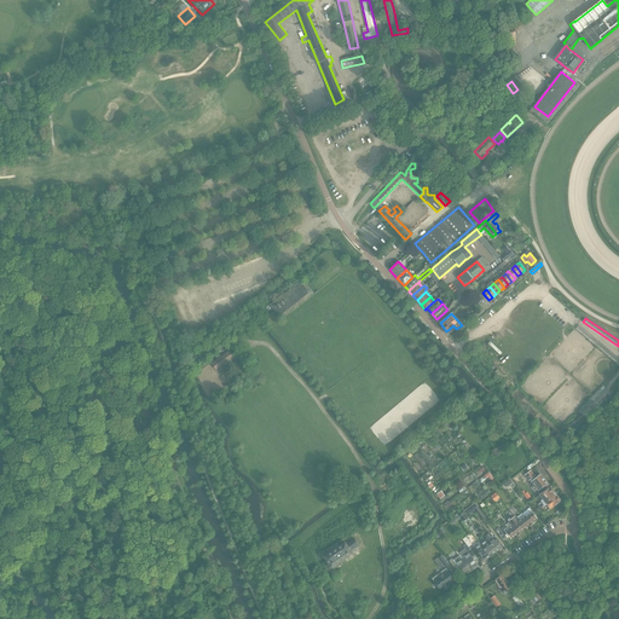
[(576,329),(618,365),(618,359),(578,327),(576,329)]
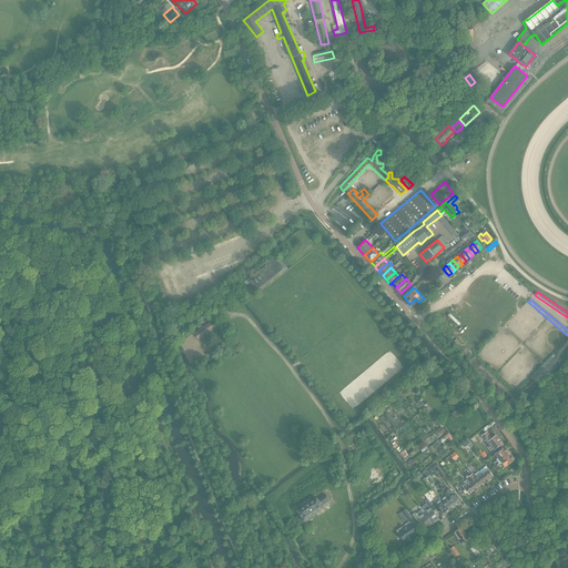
[(211,330),(216,325),(212,320),(194,333),(198,338),(211,330)]
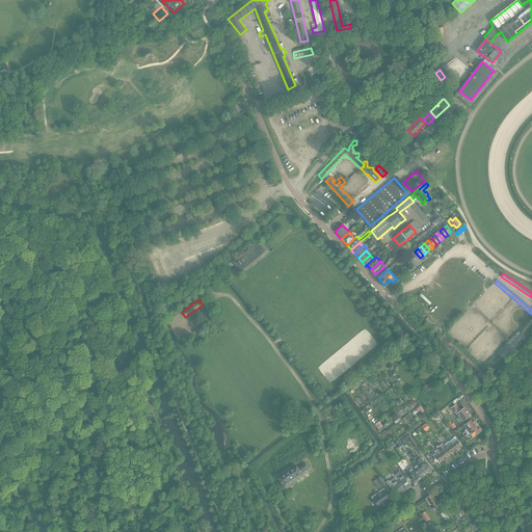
[(459,408),(456,404),(450,408),(454,414),(459,408)]
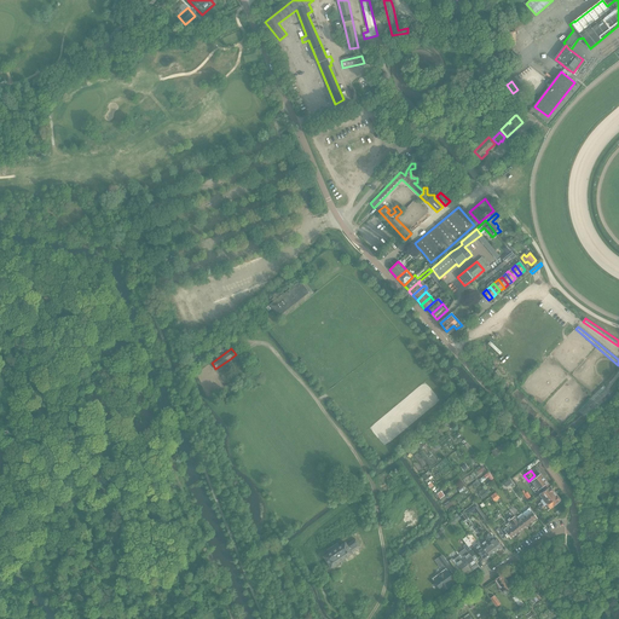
[(539,495),(550,486),(549,486),(547,484),(548,484),(541,474),(531,481),(538,491),(542,489),(543,491),(539,495)]
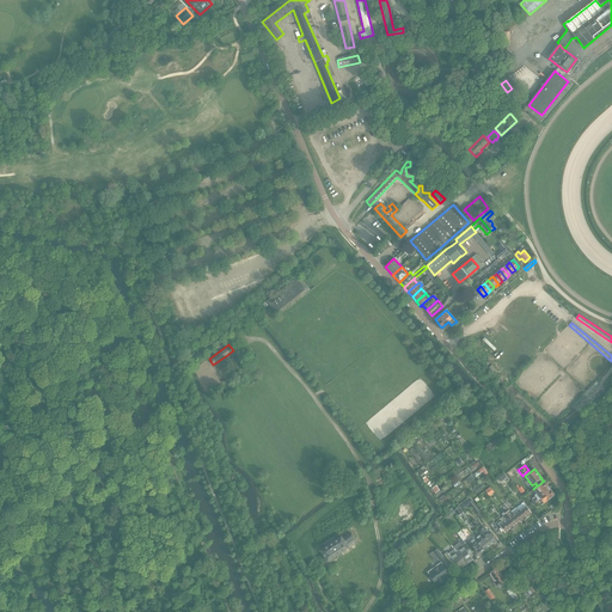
[(538,496),(549,488),(544,481),(533,489),(538,496)]
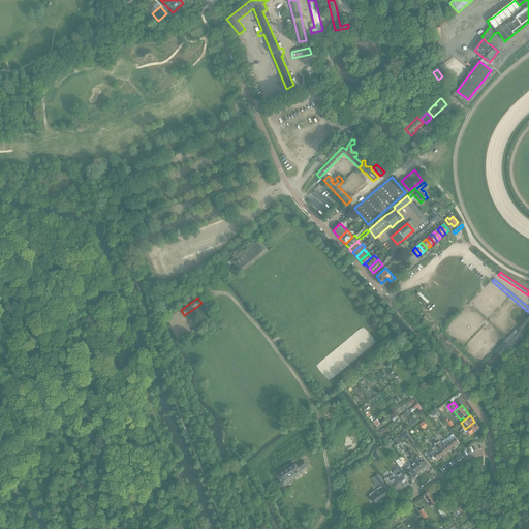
[(474,422),(465,429),(470,435),(479,428),(474,422)]
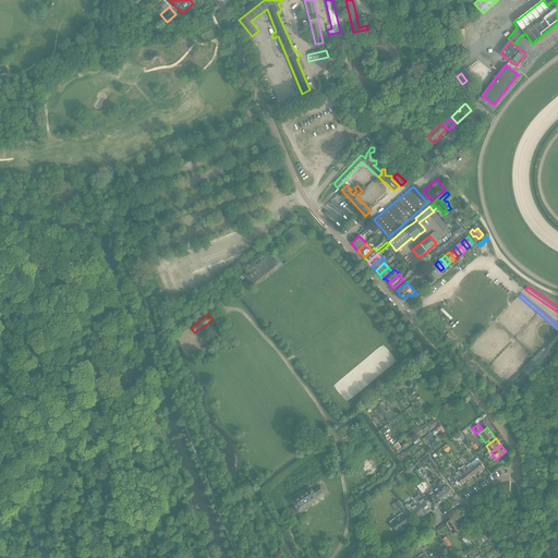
[(436,470),(438,468),(429,456),(427,458),(436,470)]
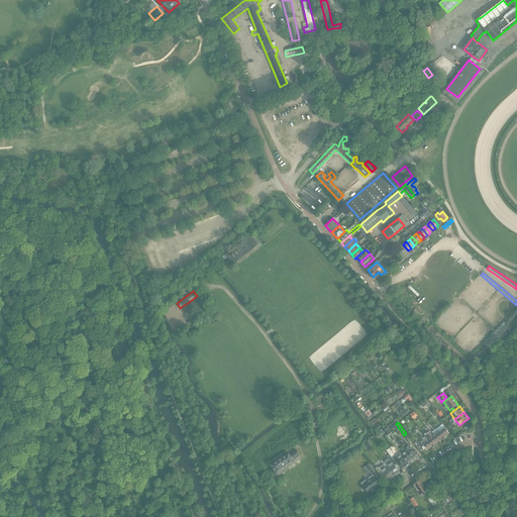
[(444,429),(445,428),(442,424),(435,429),(443,438),(444,437),(444,436),(448,433),(444,429)]
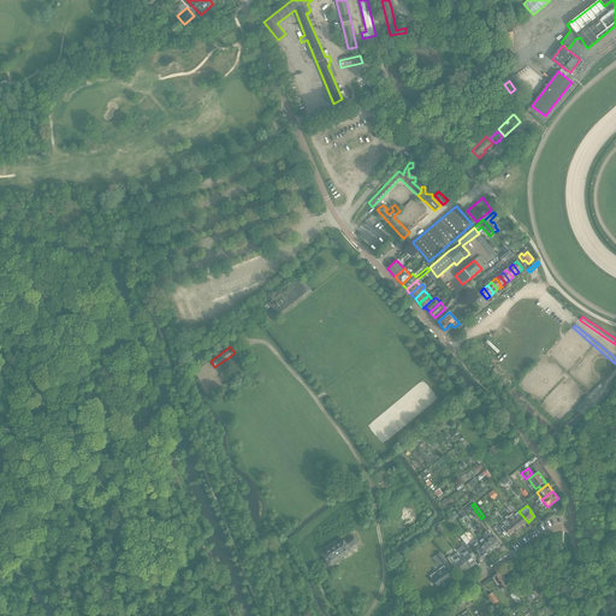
[(527,523),(528,522),(519,511),(513,516),(521,527),(526,522),(527,523)]
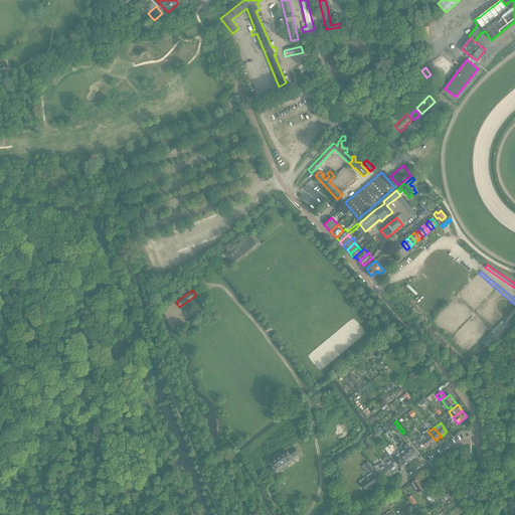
[(428,432),(425,428),(420,432),(425,438),(432,445),(433,444),(436,441),(428,432)]
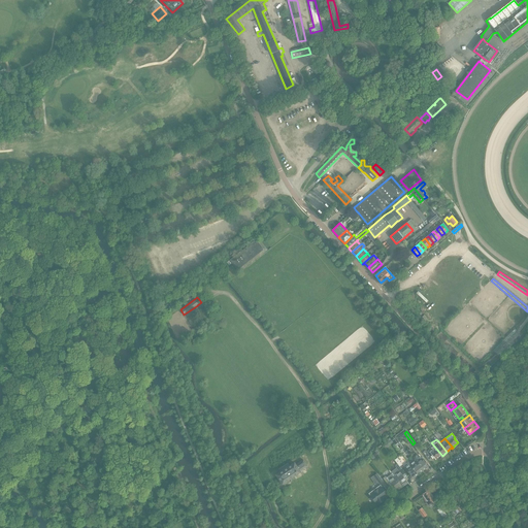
[(440,456),(441,457),(442,456),(436,449),(432,452),(431,450),(428,452),(431,456),(432,455),(436,460),(440,456)]
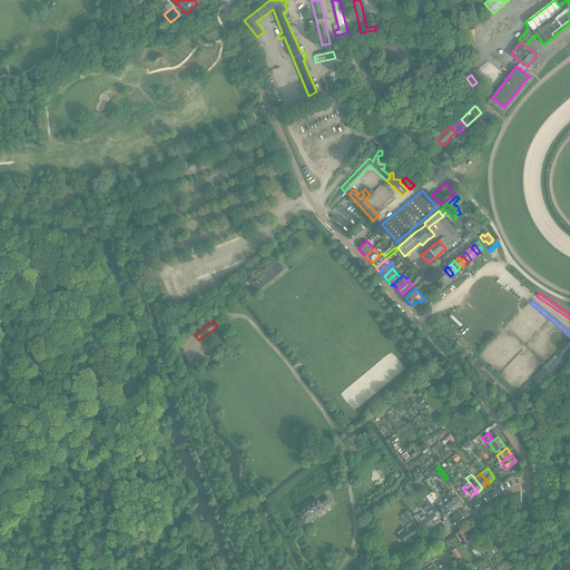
[(457,488),(462,497),(465,494),(459,485),(457,488)]
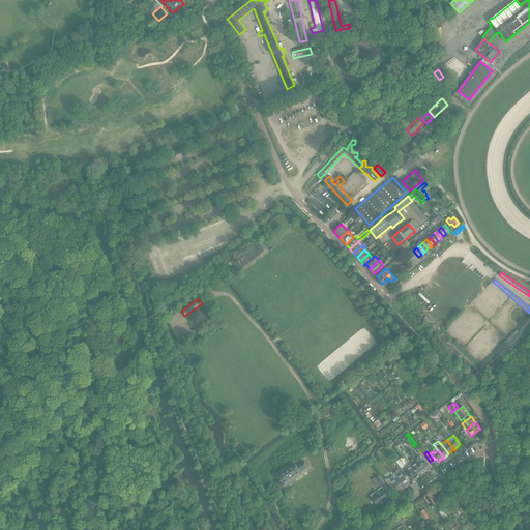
[(417,463),(424,472),(429,469),(421,459),(417,463)]
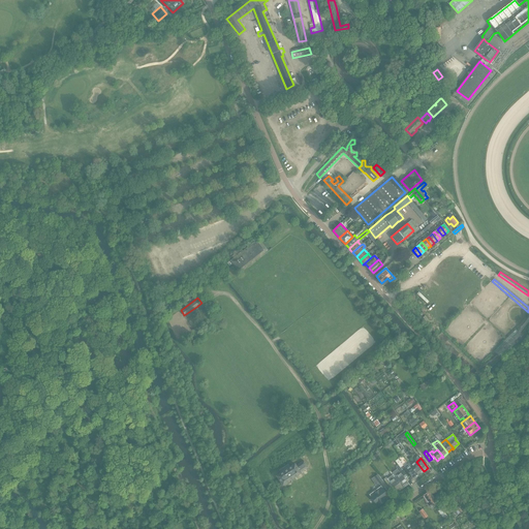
[(301,472),(309,467),(304,460),(297,465),(294,463),(289,466),(290,467),(281,472),(276,475),(282,486),(302,473),(301,472)]
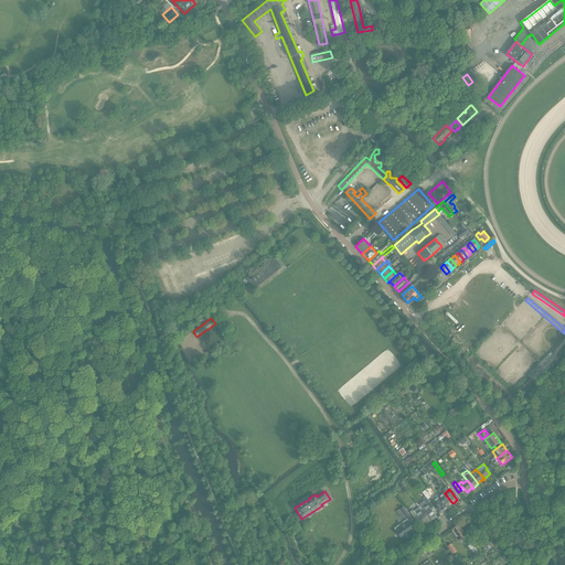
[(447,508),(452,503),(445,493),(439,497),(447,508)]
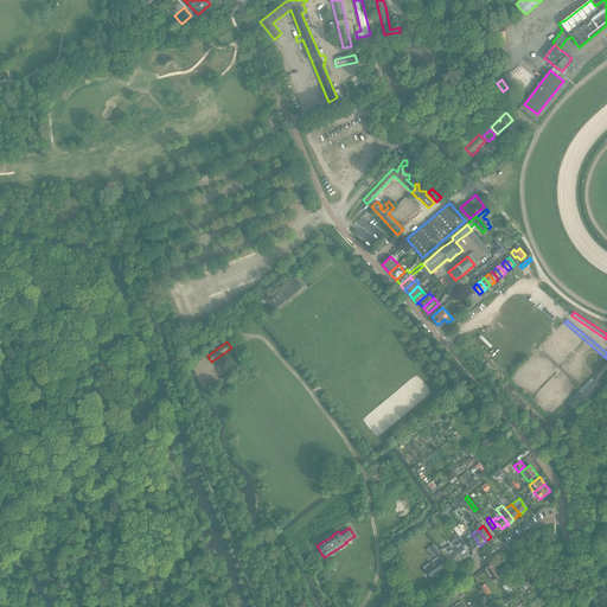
[(171,542),(165,532),(155,538),(155,545),(161,554),(172,548),(171,542)]
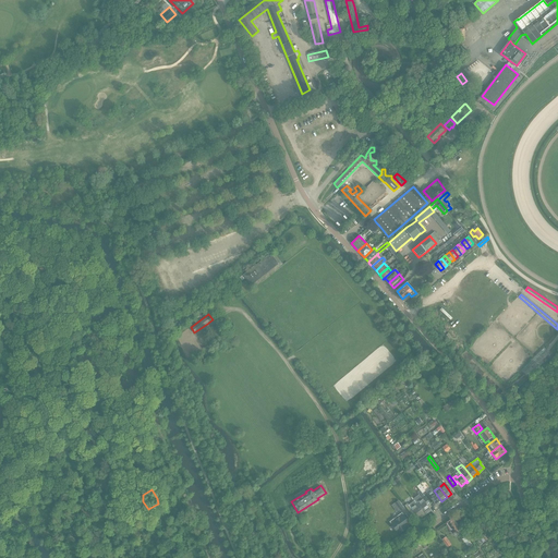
[(437,505),(441,501),(434,490),(428,495),(437,505)]
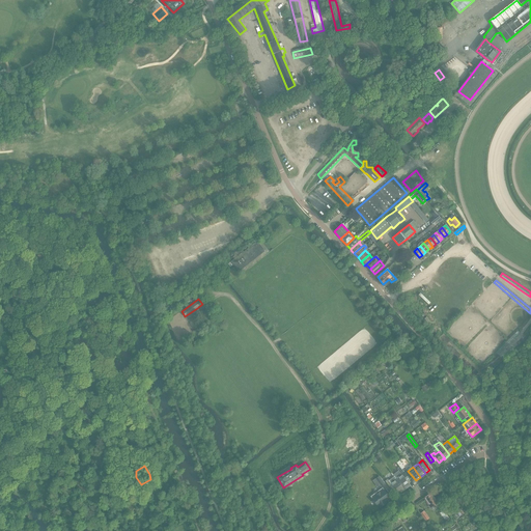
[(408,477),(401,470),(401,469),(393,474),(404,490),(410,485),(404,479),(408,477)]
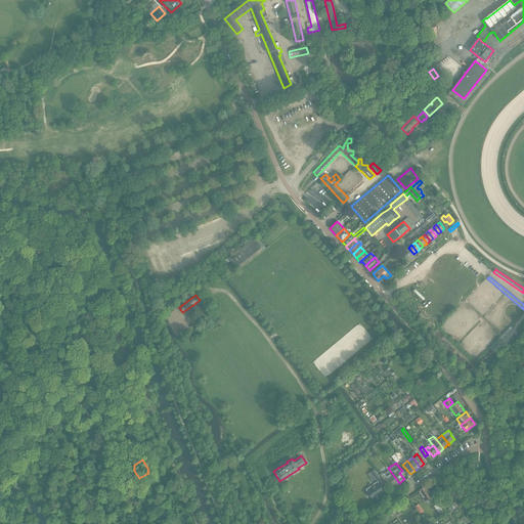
[(394,487),(399,483),(388,468),(380,475),(388,485),(391,483),(394,487)]
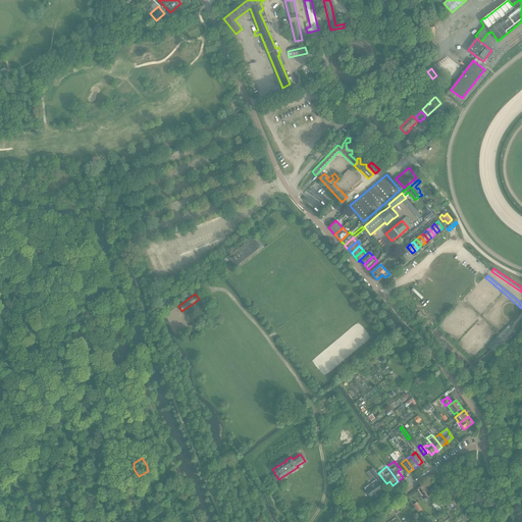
[(369,471),(366,473),(371,479),(373,477),(374,478),(378,476),(372,468),(369,471)]
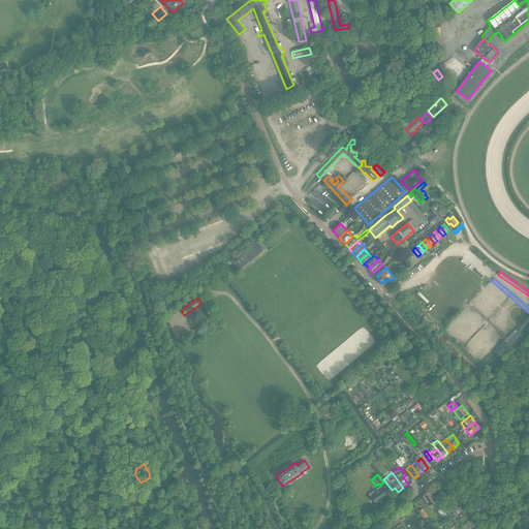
[(386,494),(383,490),(382,489),(382,488),(381,486),(369,495),(371,497),(372,498),(371,498),(371,499),(374,502),(375,502),(376,503),(377,502),(379,505),(384,501),(382,498),(387,495),(386,494)]
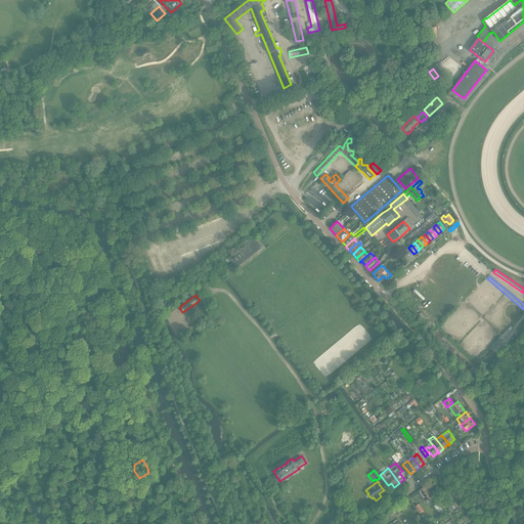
[(425,500),(428,497),(430,500),(434,498),(425,486),(424,487),(419,491),(425,500)]
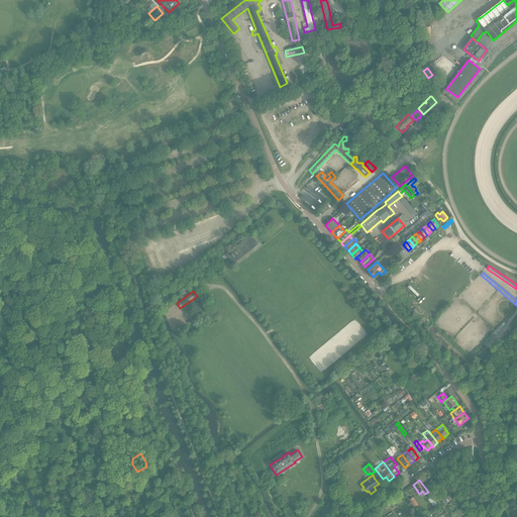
[(414,507),(418,505),(413,498),(409,500),(410,501),(413,506),(414,507)]
